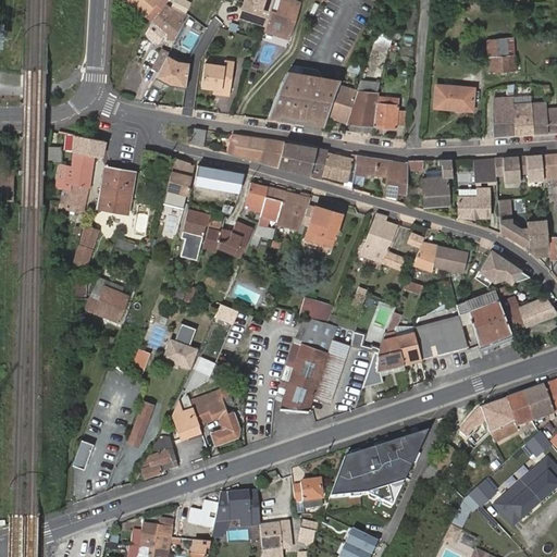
[(126,0),(152,22),(164,4),(166,0),(126,0)]
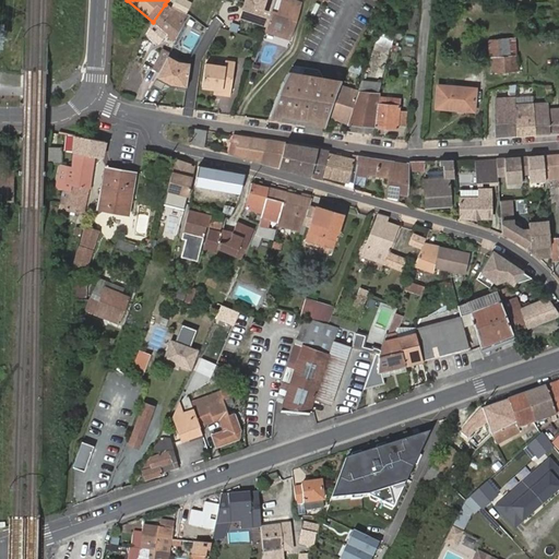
[(260,0),(258,7),(246,3),(240,18),(268,26),(275,0),(260,0)]
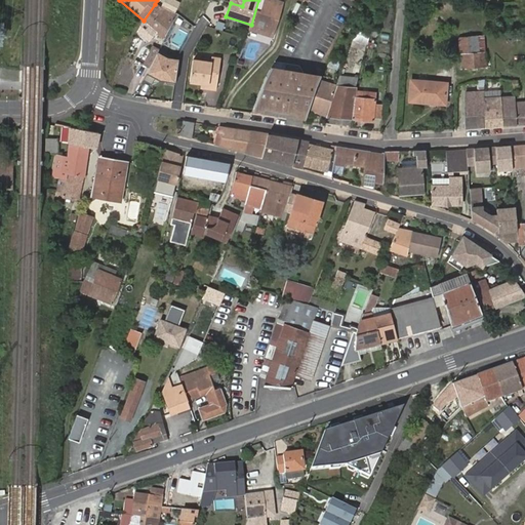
[(258,0),(251,25),(249,30),(272,37),(284,2),(276,0),(258,0)]
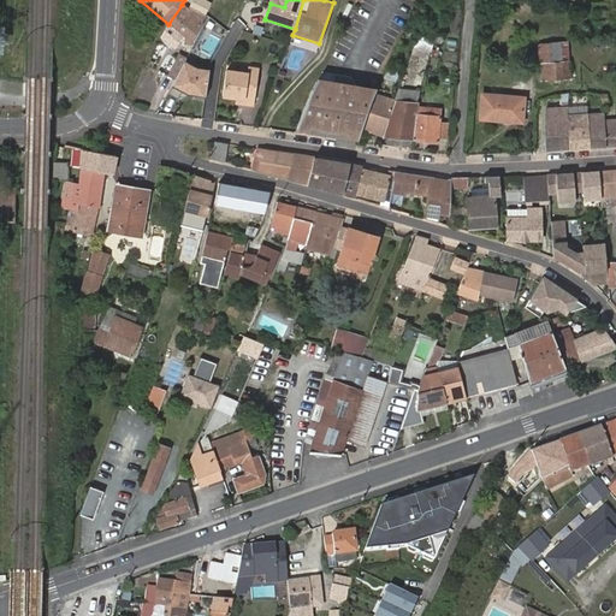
[(182,5),(169,24),(191,43),(200,27),(197,24),(201,19),(182,5)]
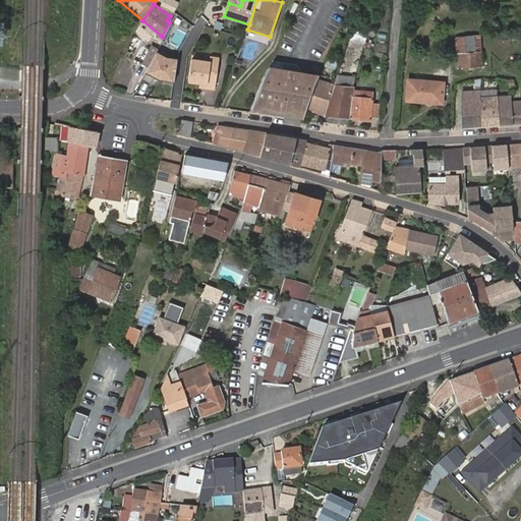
[(503,10),(503,20),(517,19),(517,9),(503,10)]
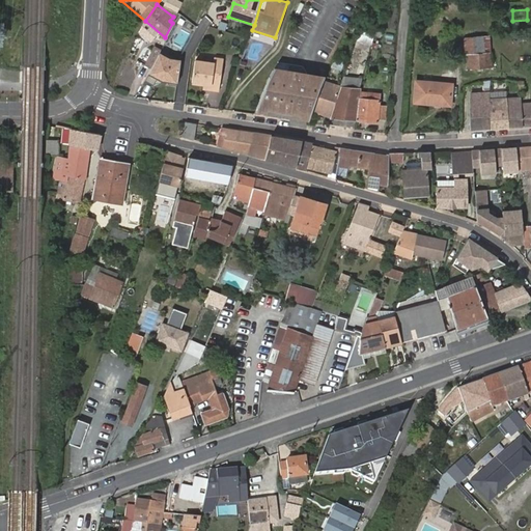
[(356,30),(355,42),(370,44),(371,31),(356,30)]
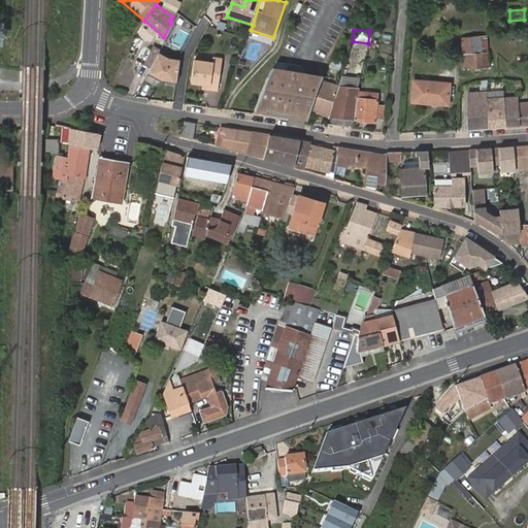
[(462,37),(463,55),(470,55),(470,48),(469,43),(474,43),(474,48),(481,47),(482,54),(489,54),(487,35),(462,37)]
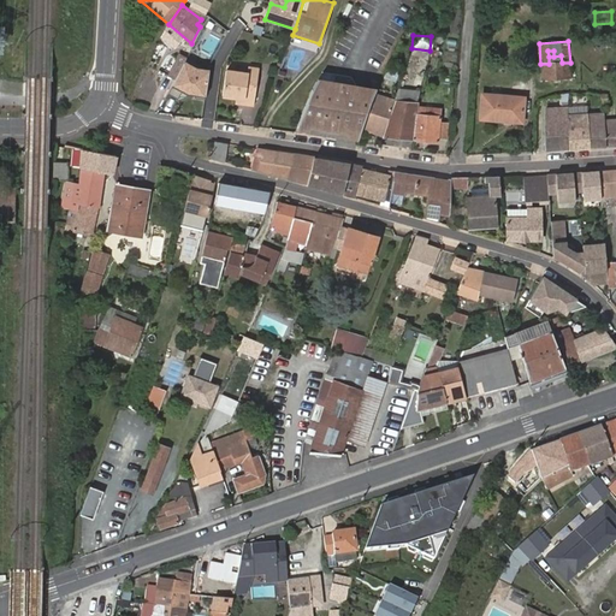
[(175,52),(164,75),(173,78),(184,55),(175,52)]
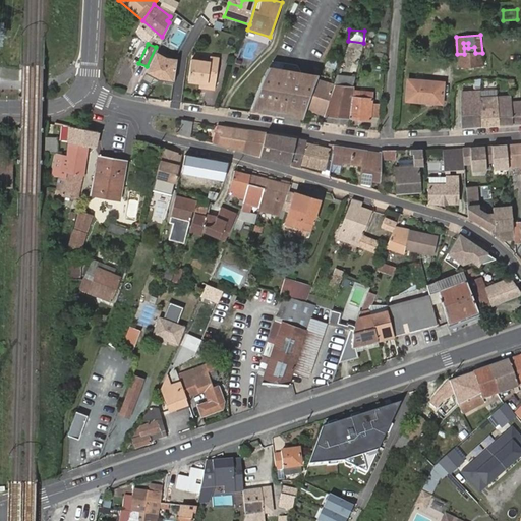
[(464,54),(465,67),(482,66),(482,53),(475,53),(474,47),(468,48),(464,48),(464,54)]
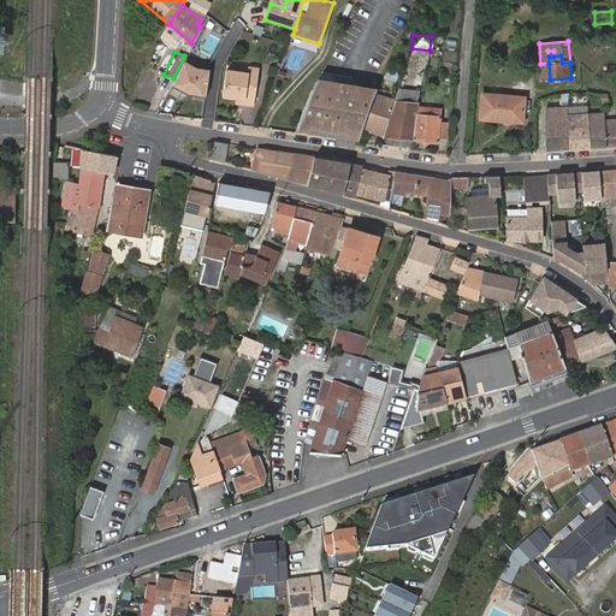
[(209,70),(187,58),(169,94),(179,99),(183,92),(196,94),(196,98),(206,99),(209,70)]
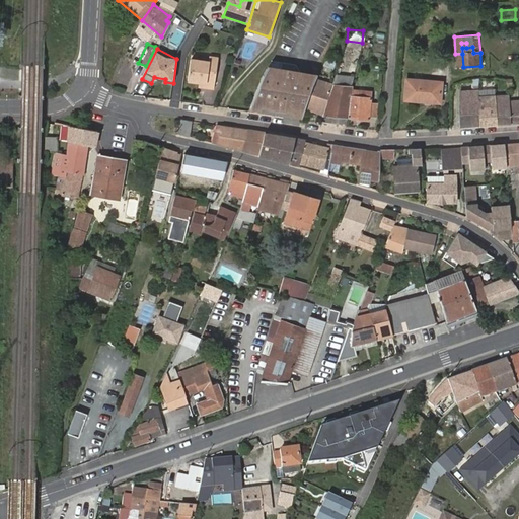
[(218,55),(192,52),(188,81),(199,82),(199,86),(213,88),(218,55)]
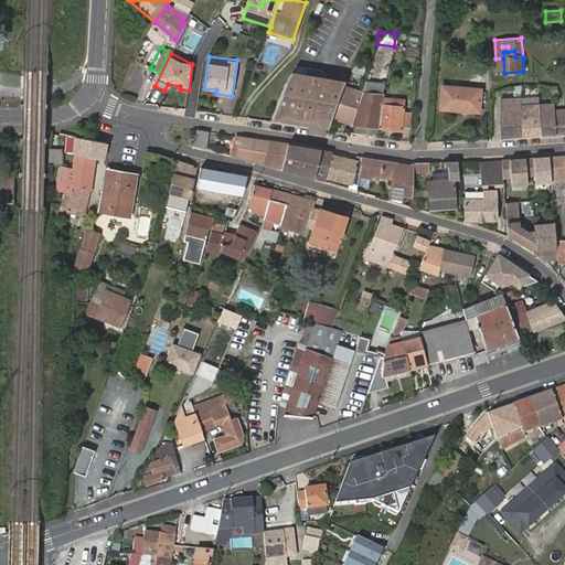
[(497,73),(504,73),(503,59),(496,59),(497,73)]
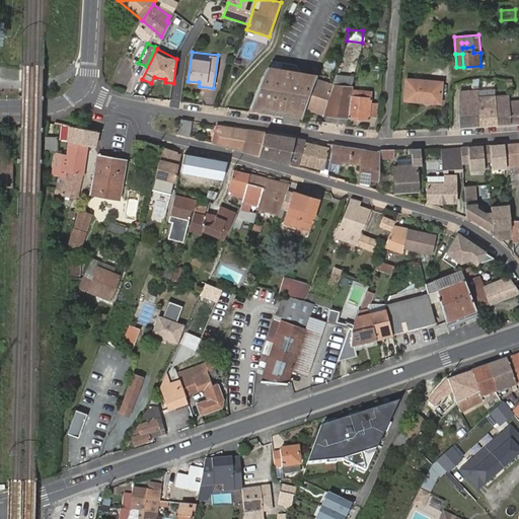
[(289,106),(293,107),(296,87),(300,75),(267,70),(252,101),(264,107),(289,112),(289,106)]
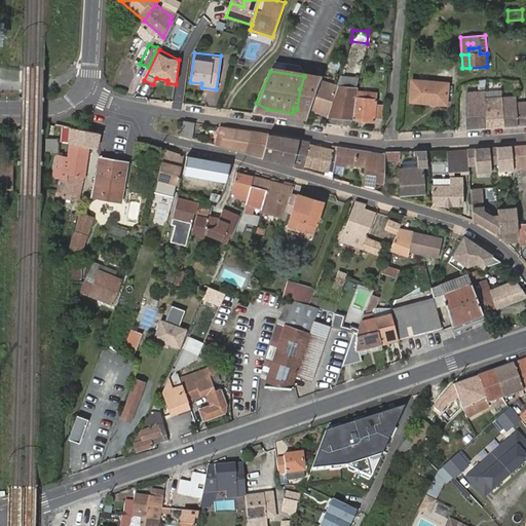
[(418,103),(420,77),(411,76),(409,102),(418,103)]
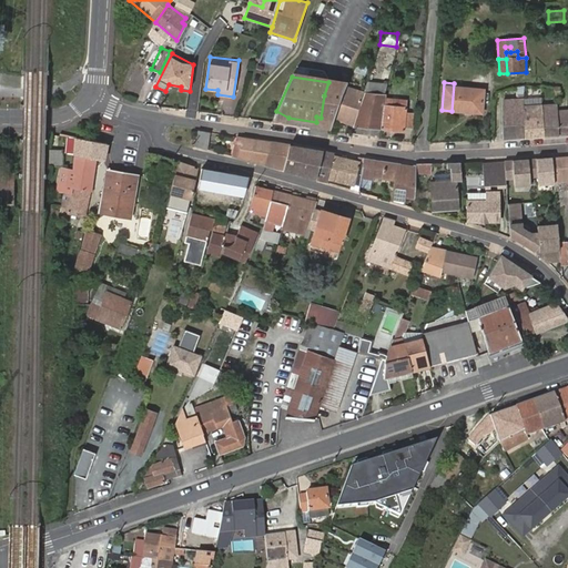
[(483,85),(454,83),(452,111),(480,113),(483,85)]
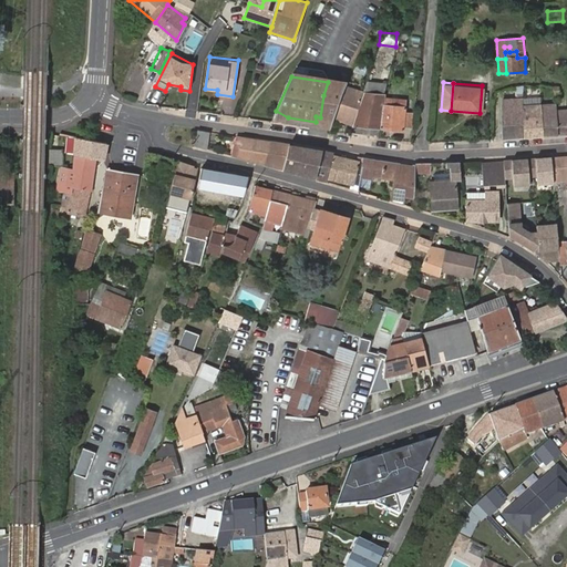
[(362,94),(364,94),(383,96),(383,92),(385,88),(381,86),(366,84),(362,94)]
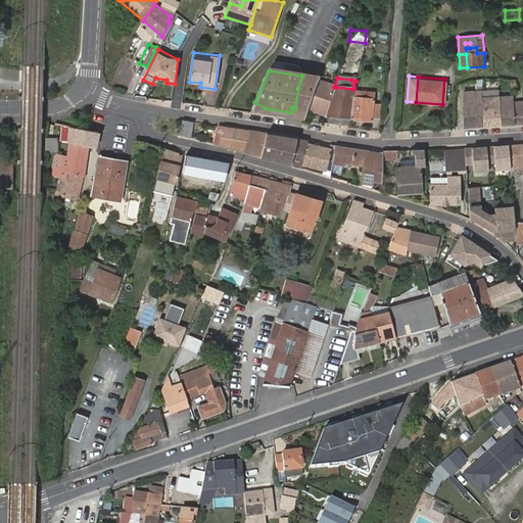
[(314,90),(306,109),(324,114),(334,87),(318,81),(314,90)]
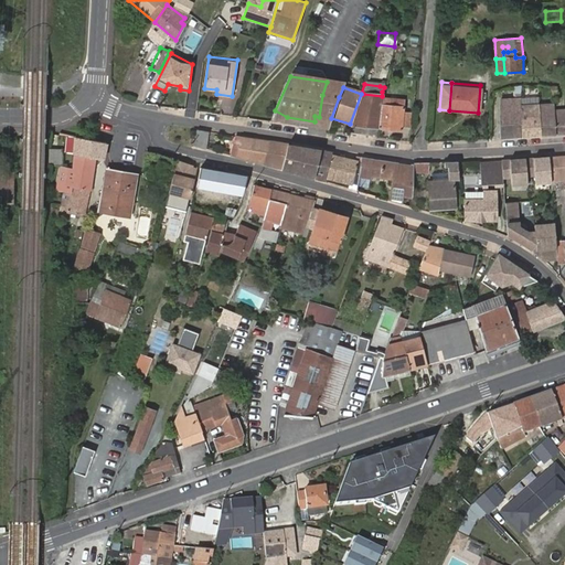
[(352,125),(379,128),(381,105),(382,98),(382,96),(363,94),(352,125)]
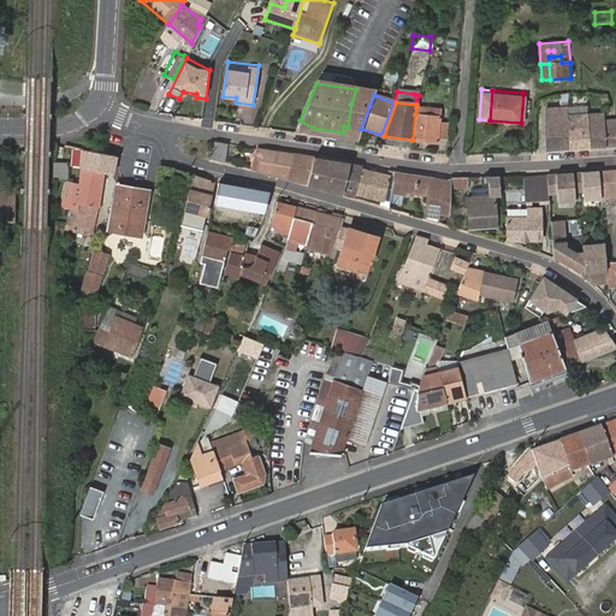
[(351,128),(361,129),(369,106),(361,105),(351,104),(348,128),(351,128)]
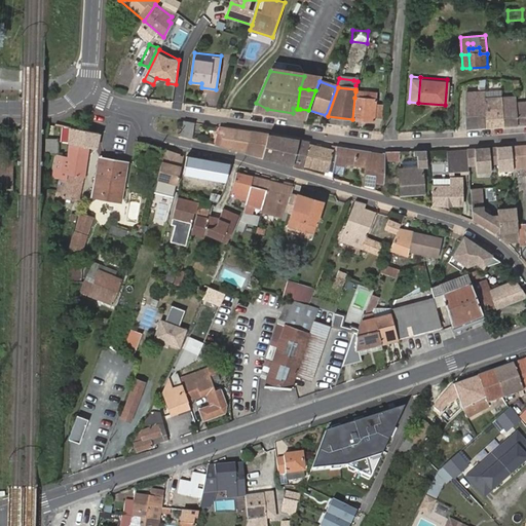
[(466,92),(465,128),(486,126),(484,99),(485,91),(486,88),(479,88),(479,91),(466,92)]
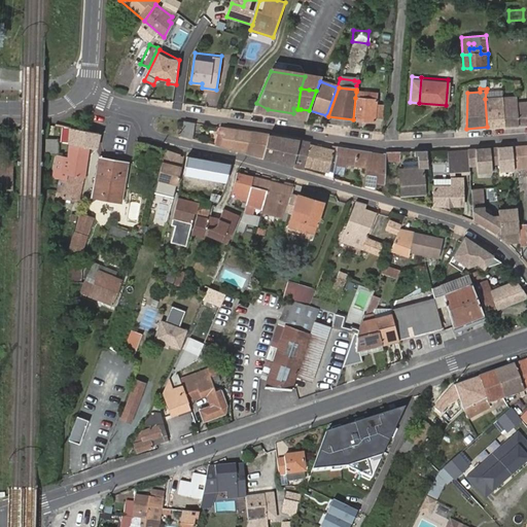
[(355,98),(353,119),(375,121),(375,117),(382,118),(383,105),(376,105),(377,94),(375,94),(374,100),(355,98)]
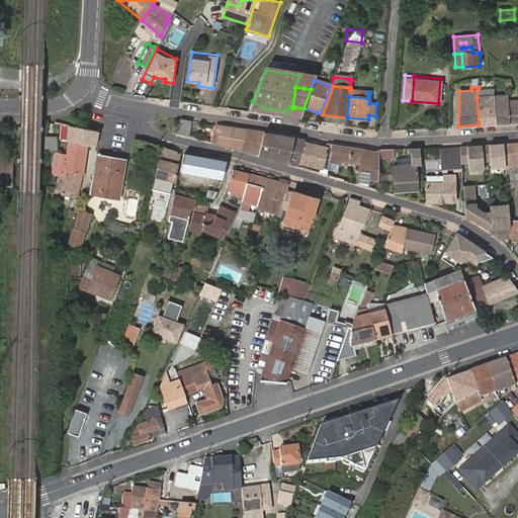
[(495,123),(494,96),(490,96),(490,94),(486,94),(486,97),(477,97),(479,124),(495,123)]
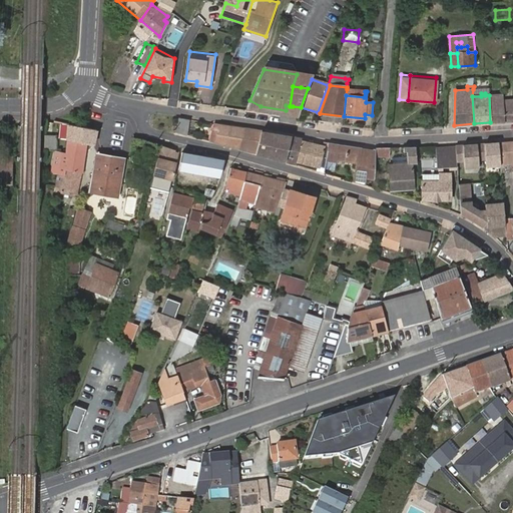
[(503,107),(503,94),(489,95),(490,122),(504,121),(503,107)]
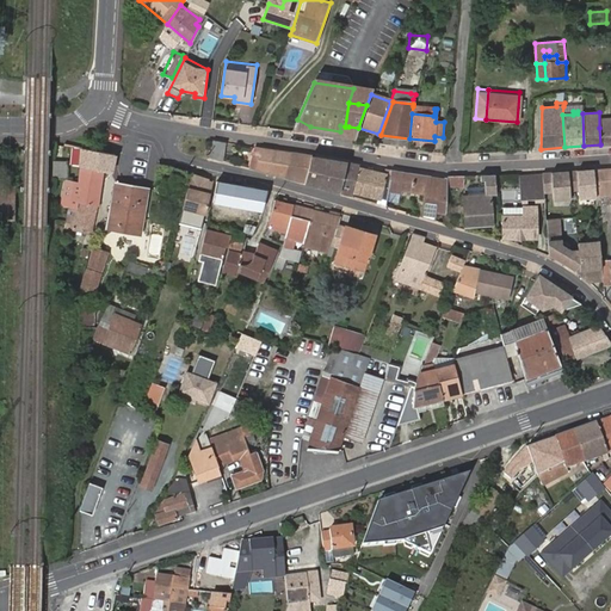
[(600,144),(610,143),(610,125),(599,128),(600,144)]
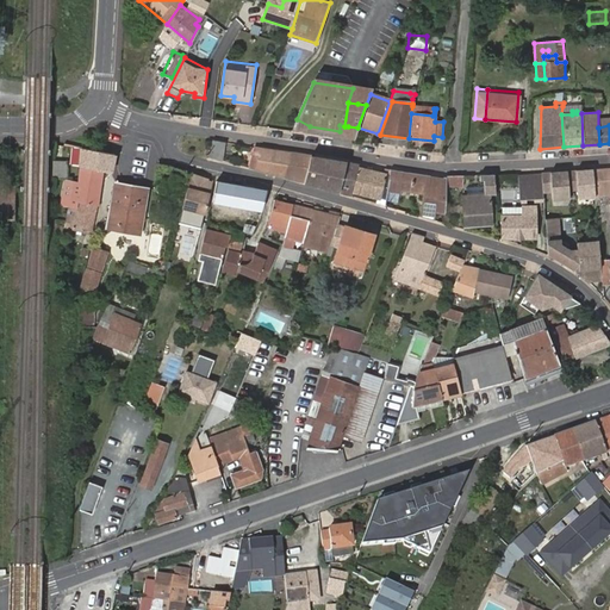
[(212,141),(209,156),(223,160),(226,143),(212,141)]
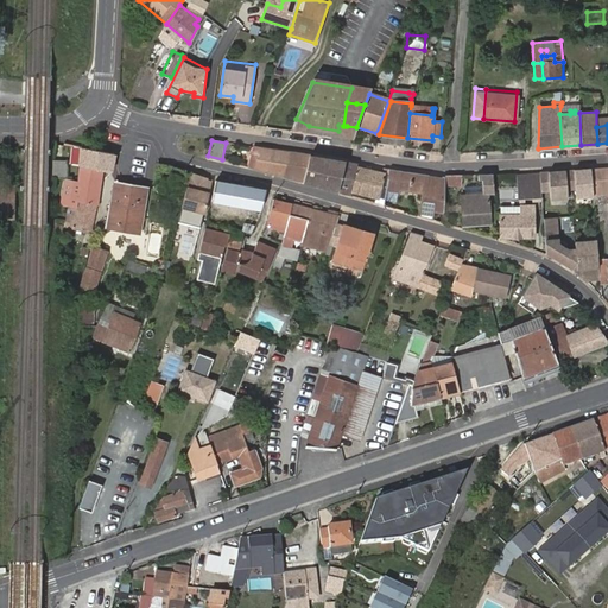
[(249,168),(284,177),(290,153),(254,147),(249,168)]
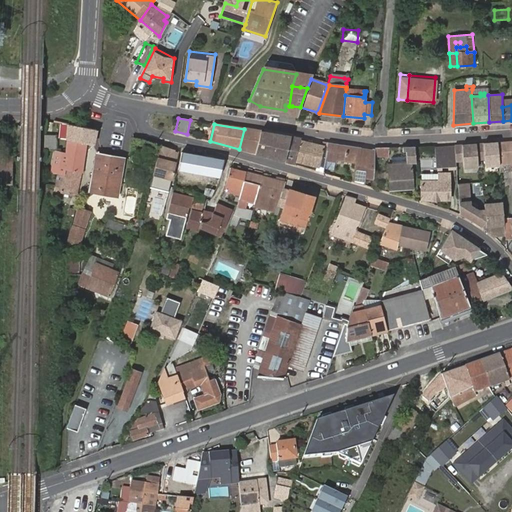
[(70,125),(67,139),(86,143),(93,145),(97,130),(70,125)]
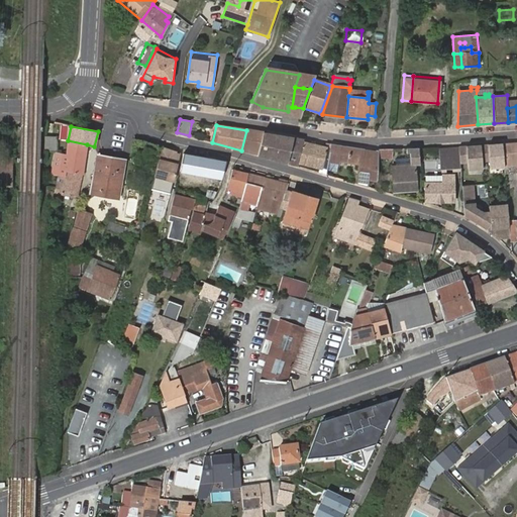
[(246,130),(241,150),(259,156),(264,133),(246,130)]
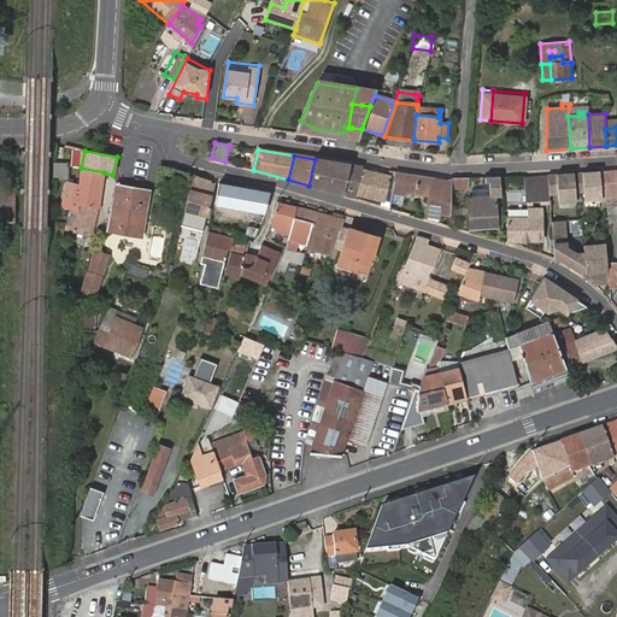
[(315,159),(309,186),(344,195),(345,189),(350,166),(351,164),(315,159)]
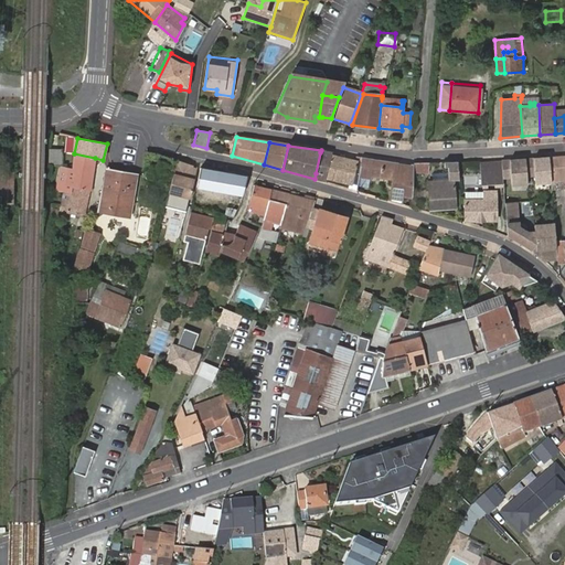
[(51,147),(51,160),(70,164),(71,159),(59,155),(60,148),(51,147)]
